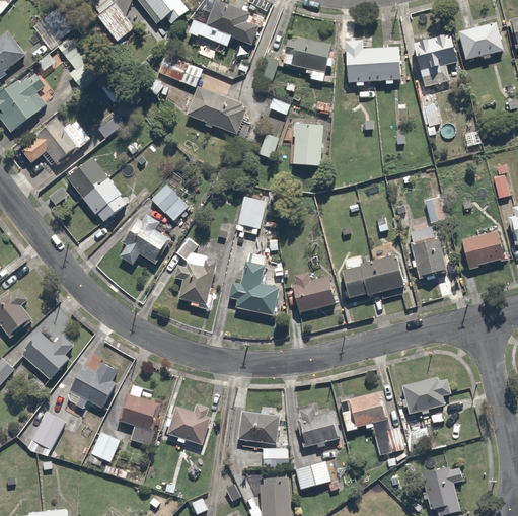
[(91,0),(87,3),(117,41),(134,27),(113,0),(91,0)]
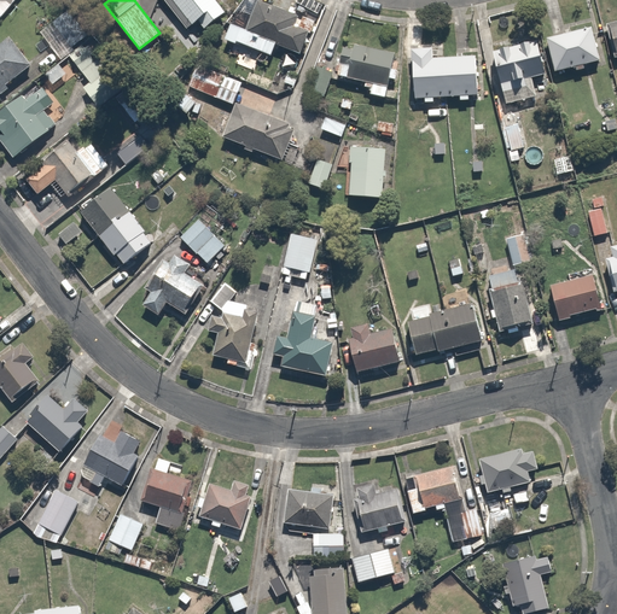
[(159,0),(184,29),(199,17),(209,29),(226,16),(213,0),(159,0)]
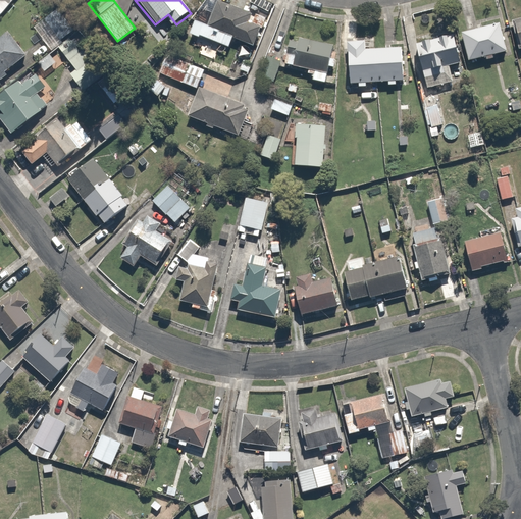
[(259,15),(218,0),(215,0),(206,23),(235,35),(255,43),(261,28),(256,26),(259,15)]
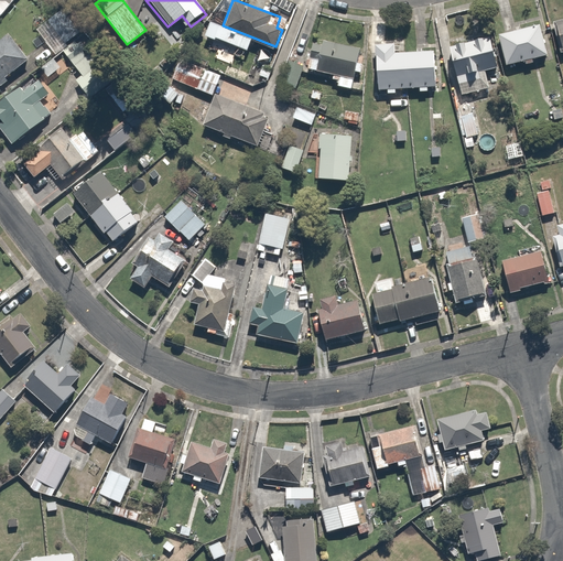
[(58,9),(33,28),(54,54),(78,35),(58,9)]
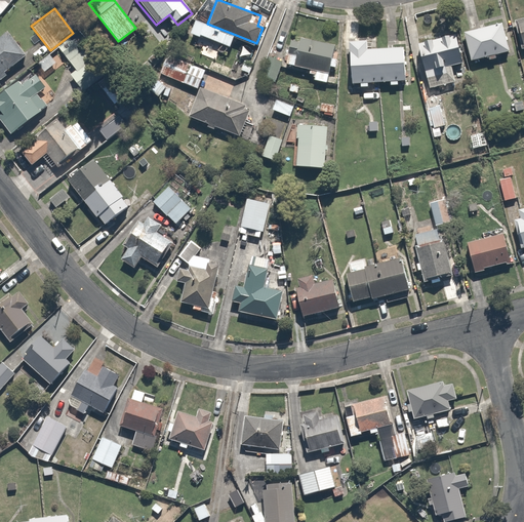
[(231,48),(236,35),(207,24),(196,19),(190,35),(199,38),(200,36),(231,48)]
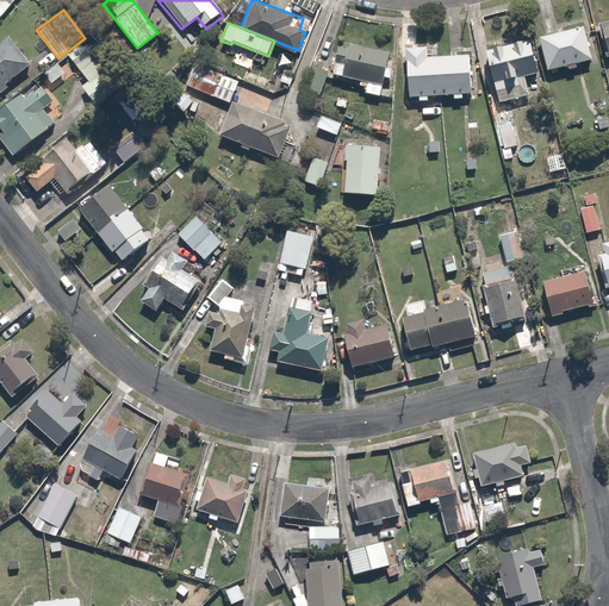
[(583,25),(538,36),(546,70),(591,60),(583,25)]
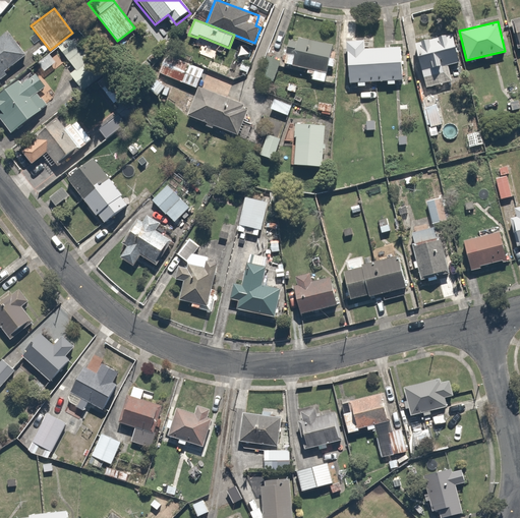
[(459,31),(406,44),(419,98),(449,92),(443,68),(467,62),(466,60),(459,31)]
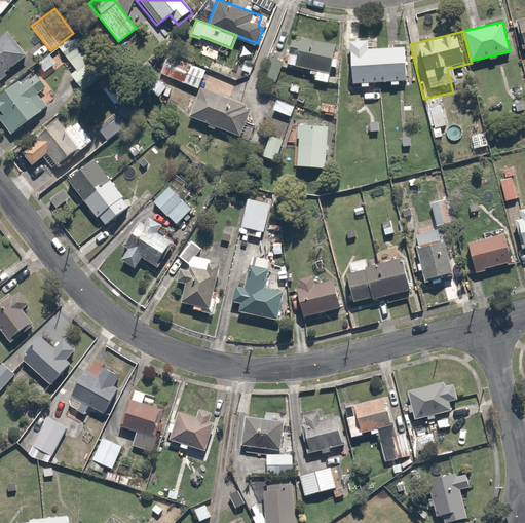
[(0,72),(26,54),(8,32),(0,37),(0,72)]
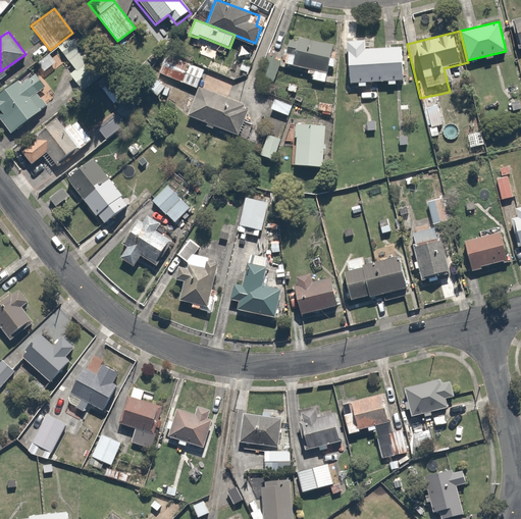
[(299,40),(290,38),(284,64),(308,69),(306,80),(326,84),(334,42),(300,36),(299,40)]
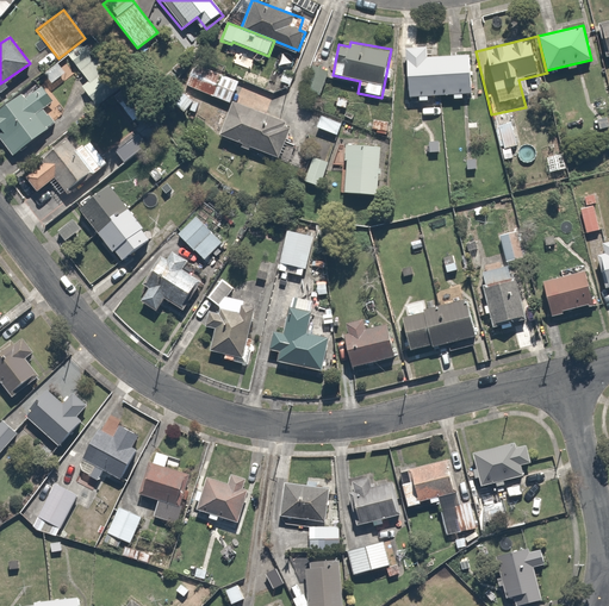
[(430,45),(404,47),(408,100),(472,95),(470,52),(430,55),(430,45)]
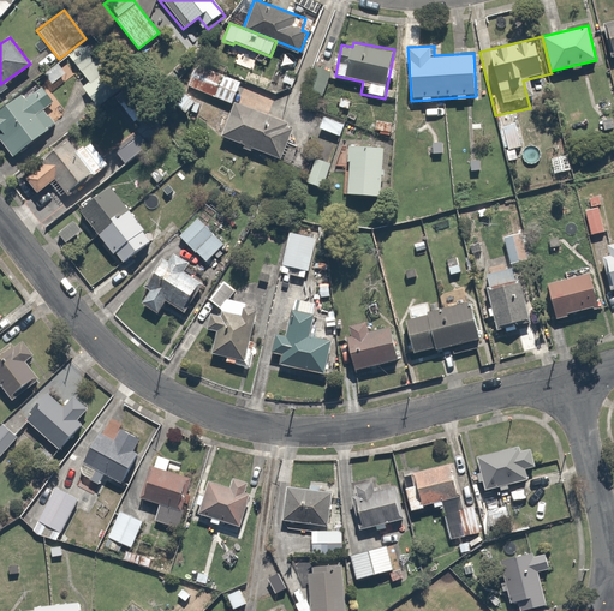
[(196,61),(186,83),(177,105),(201,115),(210,94),(231,103),(240,81),(196,61)]
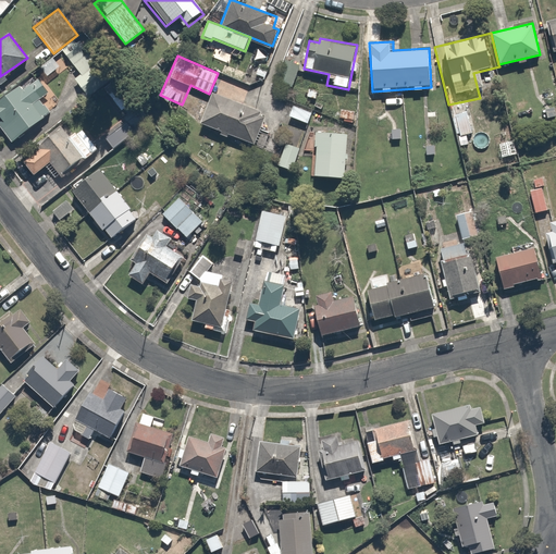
[(58,66),(50,57),(37,66),(45,77),(58,66)]
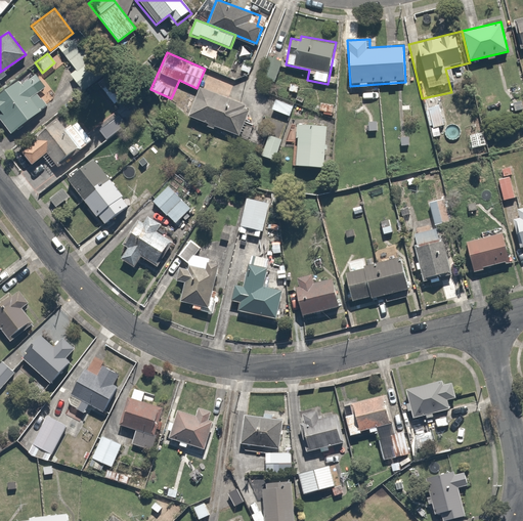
[(248,60),(234,54),(230,64),(244,71),(248,60)]
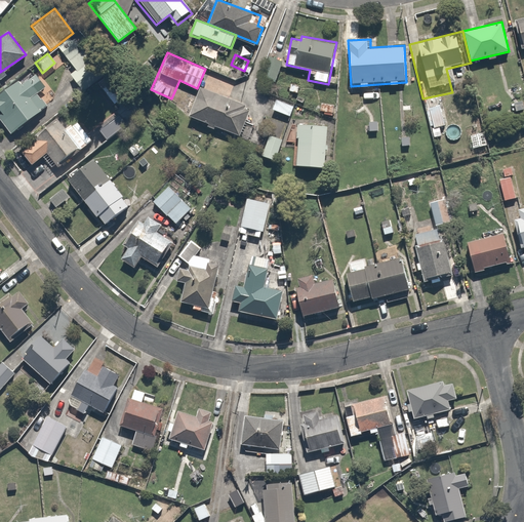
[(283,61),(269,54),(253,87),(269,93),(283,61)]
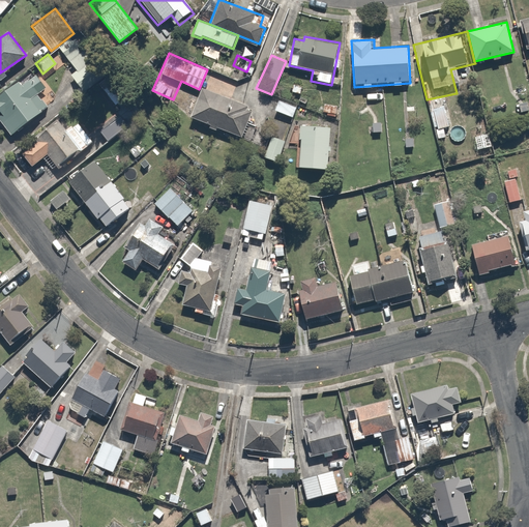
[(0,112),(2,115),(0,116),(0,124),(7,135),(23,122),(27,126),(48,111),(24,81),(0,98),(0,112)]
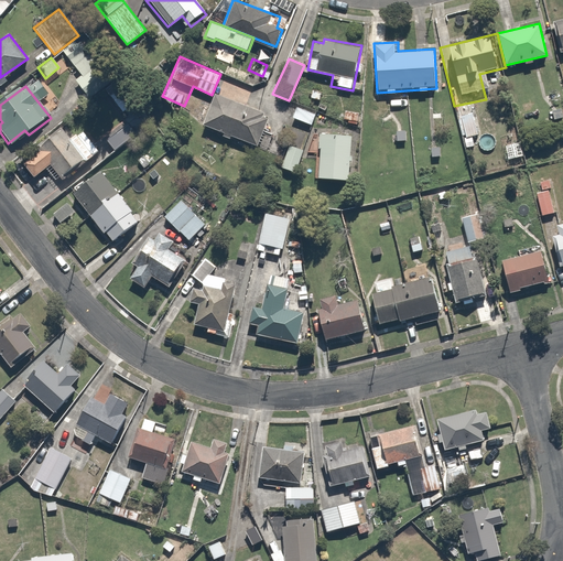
[(323,88),(312,86),(309,98),(320,100),(323,88)]
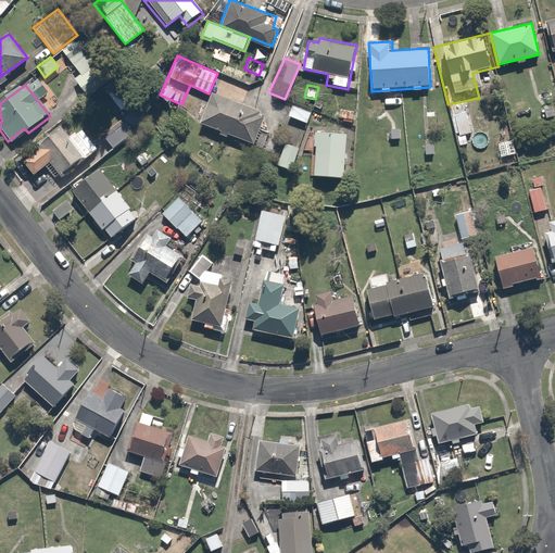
[(227,135),(253,146),(266,113),(212,90),(199,123),(219,132),(218,134),(227,137),(227,135)]
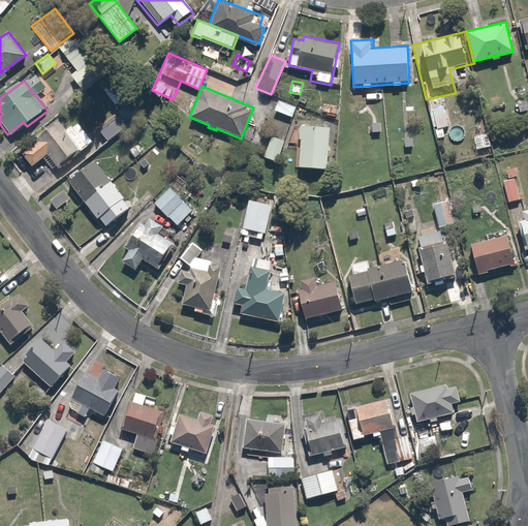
[(297,105),(281,98),(275,111),(290,119),(297,105)]
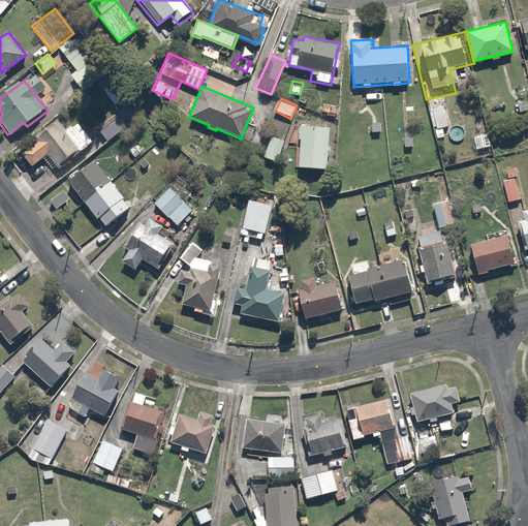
[(527,106),(525,98),(517,100),(521,116),(527,113),(527,106)]
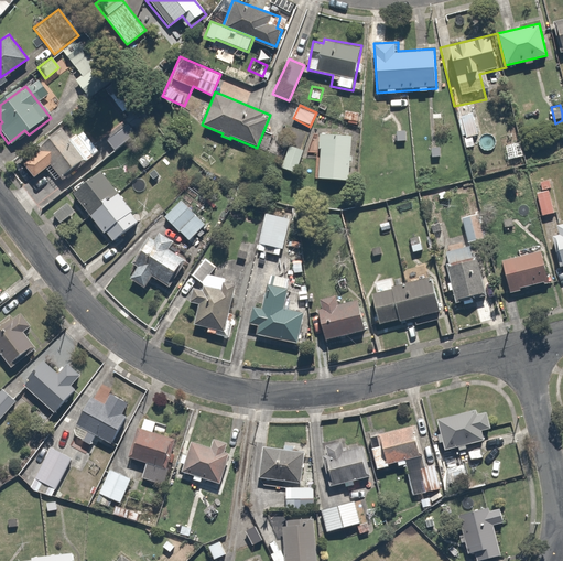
[(359,110),(344,107),(340,127),(356,129),(359,110)]
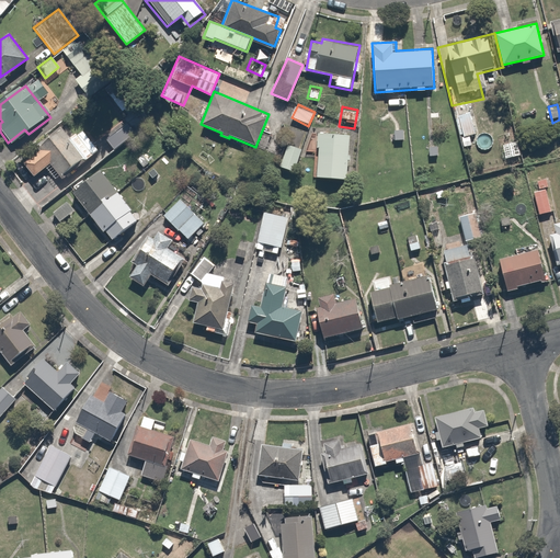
[(136,127),(129,118),(103,137),(111,147),(114,145),(121,154),(129,147),(122,137),(136,127)]
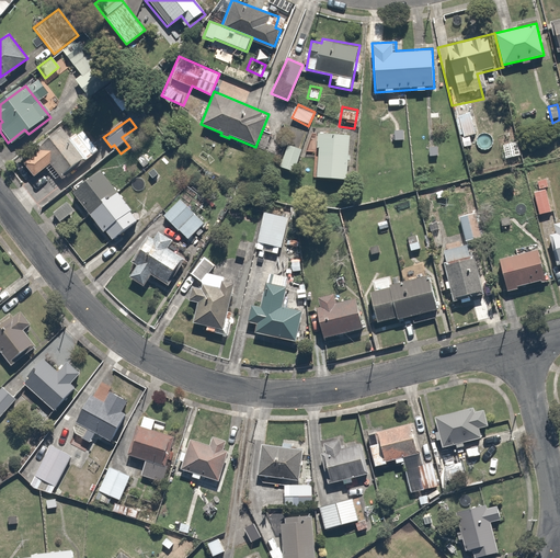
[(82,128),(71,136),(65,126),(32,147),(36,154),(22,163),(31,177),(52,163),(58,173),(61,178),(99,152),(82,128)]
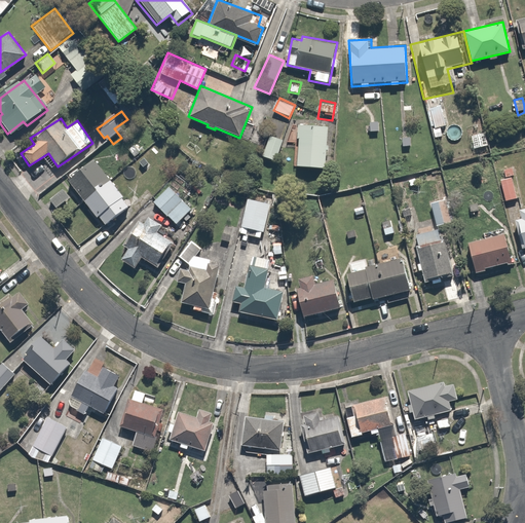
[(379,119),(369,119),(368,132),(379,132),(379,119)]
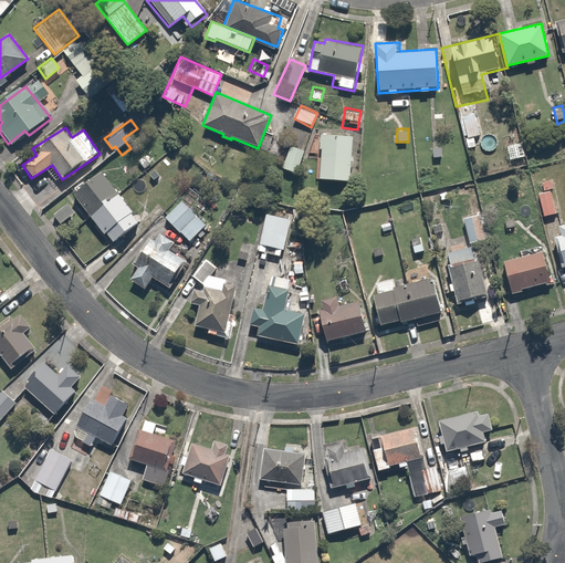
[(355,132),(316,131),(315,149),(323,149),(322,181),(353,183),(355,132)]
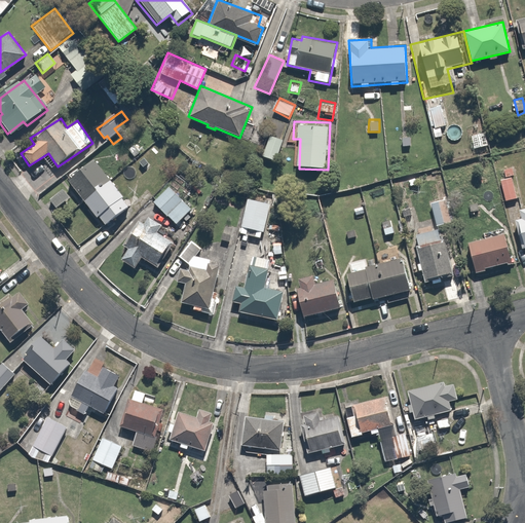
[(284,138),(269,134),(262,157),(276,162),(284,138)]
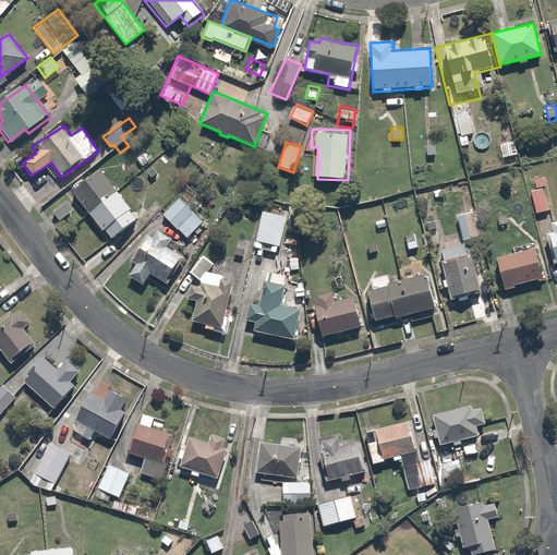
[(442,143),(424,143),(424,156),(442,155),(442,143)]
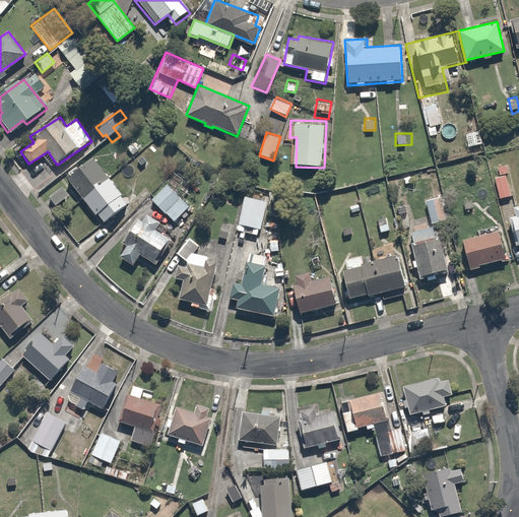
[(93,157),(68,179),(104,221),(129,201),(93,157)]
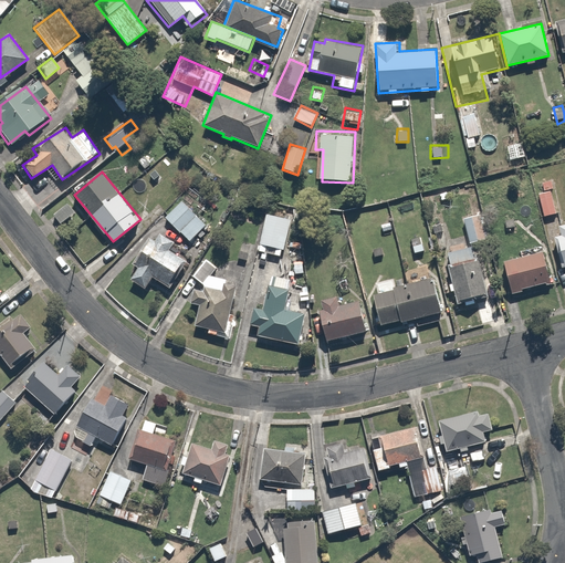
[(181,200),(165,218),(190,241),(207,223),(181,200)]
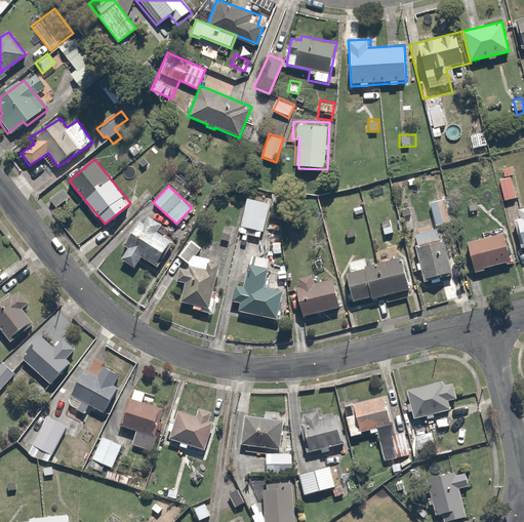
[(515,186),(499,190),(502,201),(518,198),(515,186)]
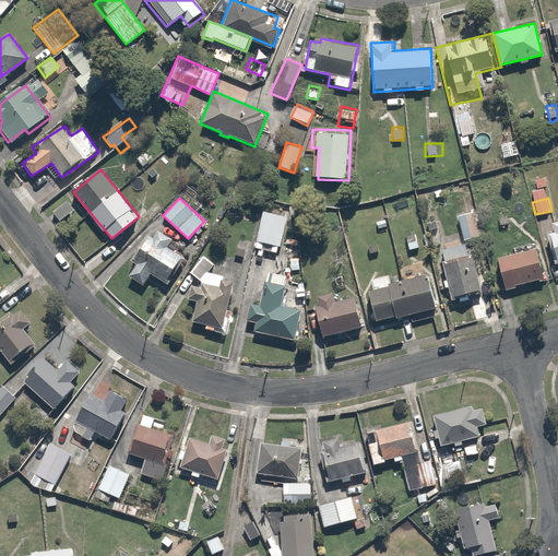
[(76,209),(68,199),(52,212),(61,222),(76,209)]
